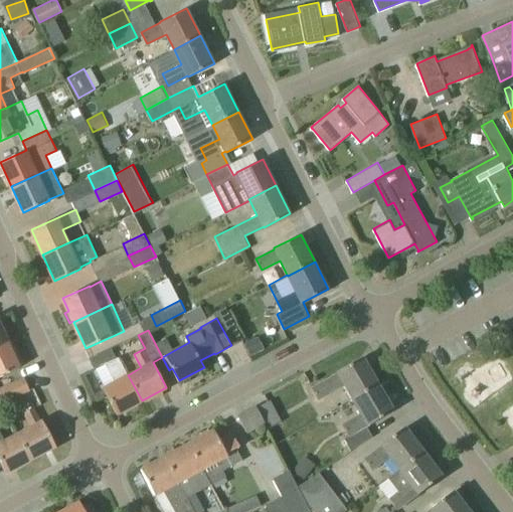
[(250,354),(261,349),(254,336),(243,341),(250,354)]
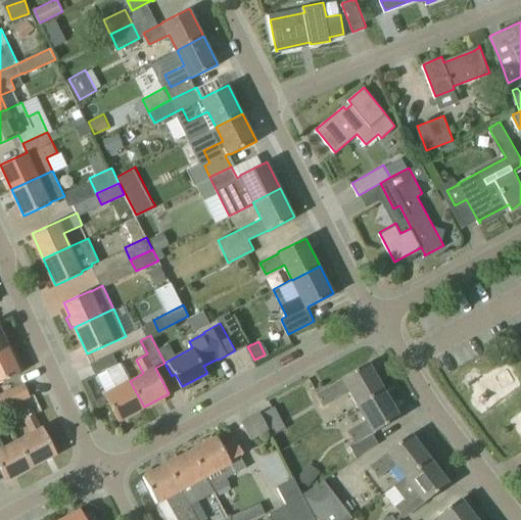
[(8,346),(0,349),(0,381),(19,372),(14,360),(17,358),(12,345),(13,345),(13,344),(8,346)]
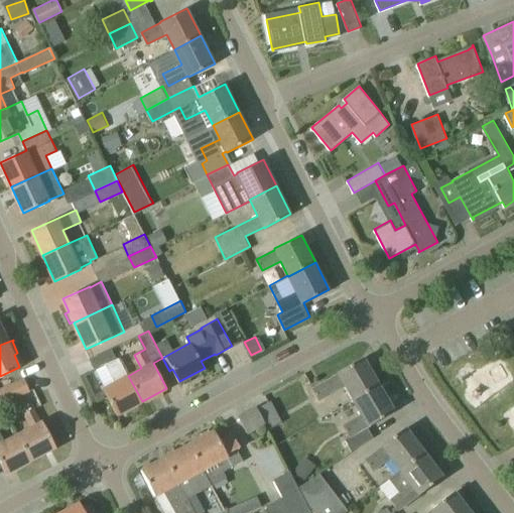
[(142,401),(128,376),(118,357),(116,358),(111,348),(90,358),(95,369),(105,363),(116,382),(104,388),(118,414),(142,401)]
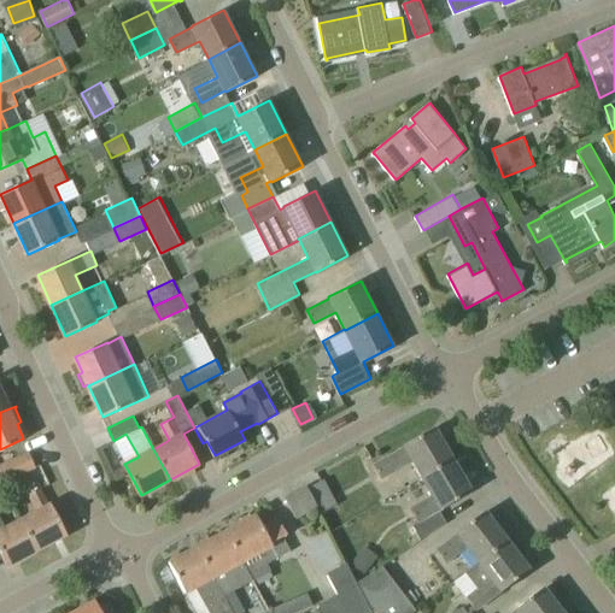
[(413,460),(422,477),(454,459),(435,426),(404,444),(405,446),(374,464),(382,477),(413,460)]
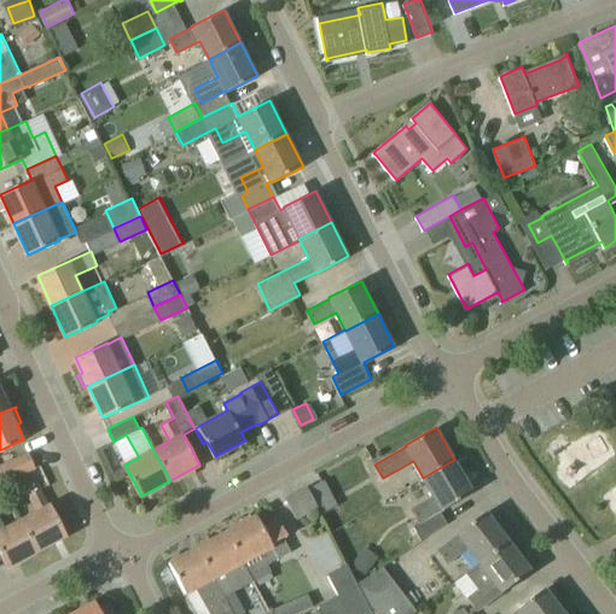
[(0,465),(0,473),(4,481),(36,467),(29,451),(0,465)]
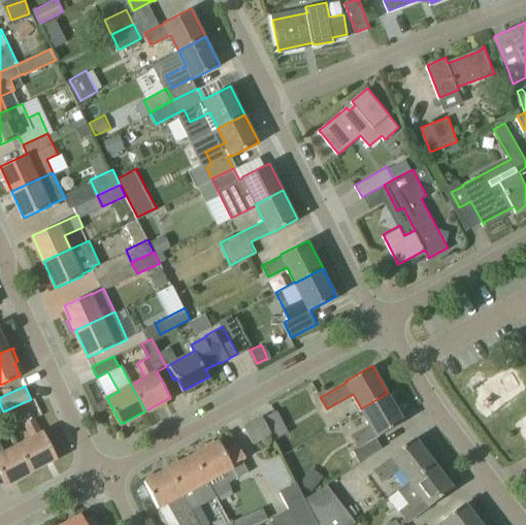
[(377,435),(404,420),(388,393),(361,408),(370,423),(351,434),(358,447),(370,439),(377,435)]
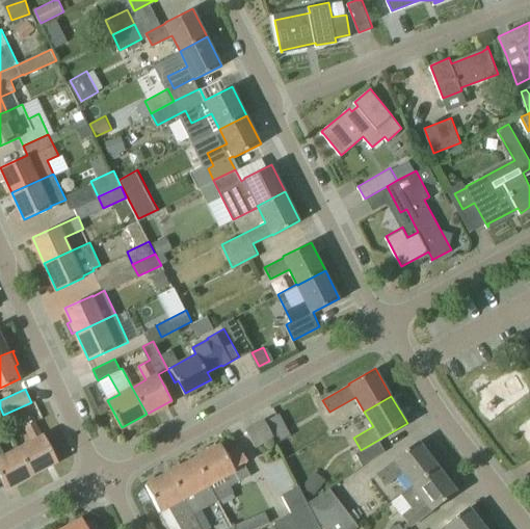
[(281,440),(289,435),(292,434),(280,412),(265,420),(274,435),(277,442),(281,440)]
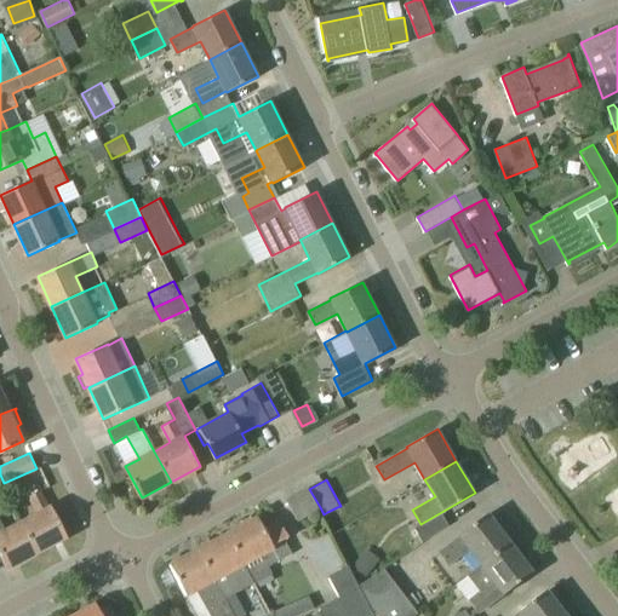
[(50,506),(41,489),(29,495),(39,512),(22,522),(38,552),(68,536),(51,506),(50,506)]
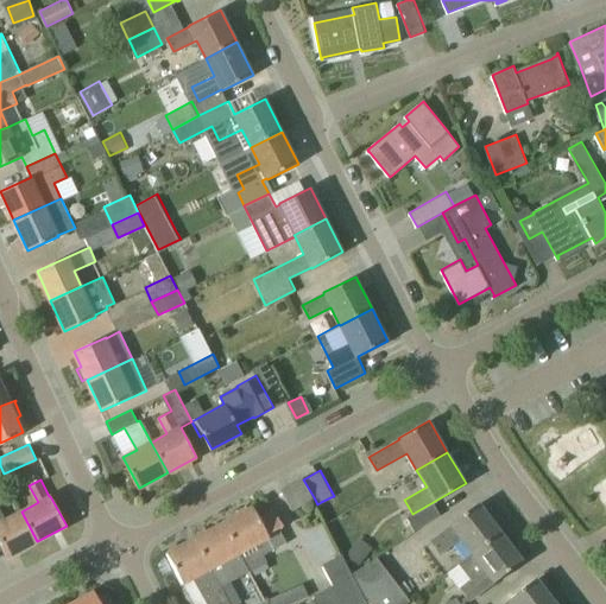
[(292,509),(314,497),(303,479),(283,490),(292,509)]
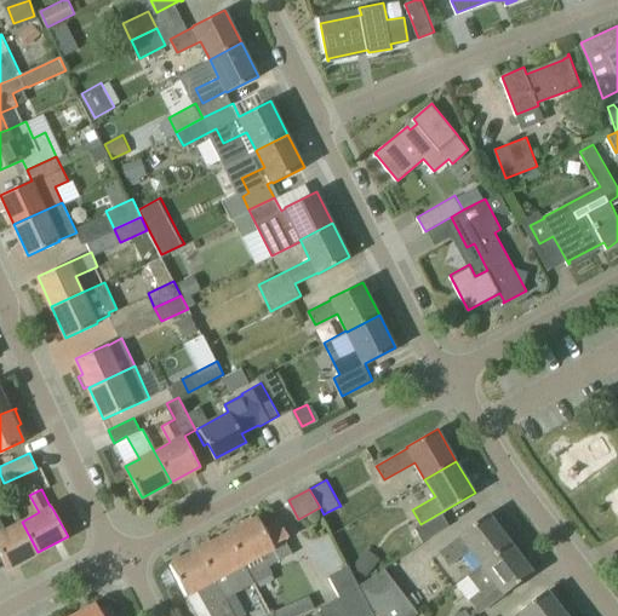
[(469,547),(481,564),(510,542),(487,513),(458,535),(459,536),(439,552),(448,563),(469,547)]
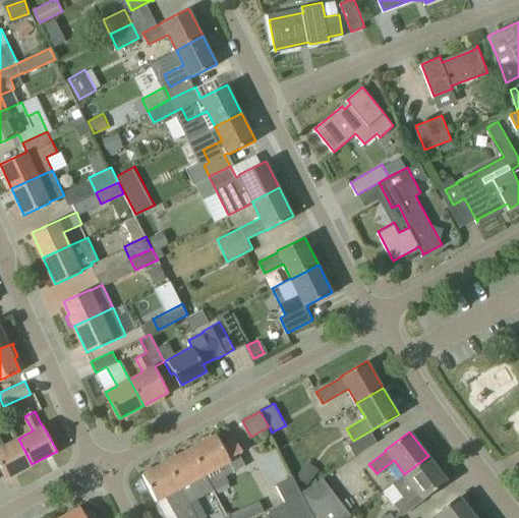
[(0,464),(7,477),(32,464),(18,439),(6,445),(0,434),(0,464)]
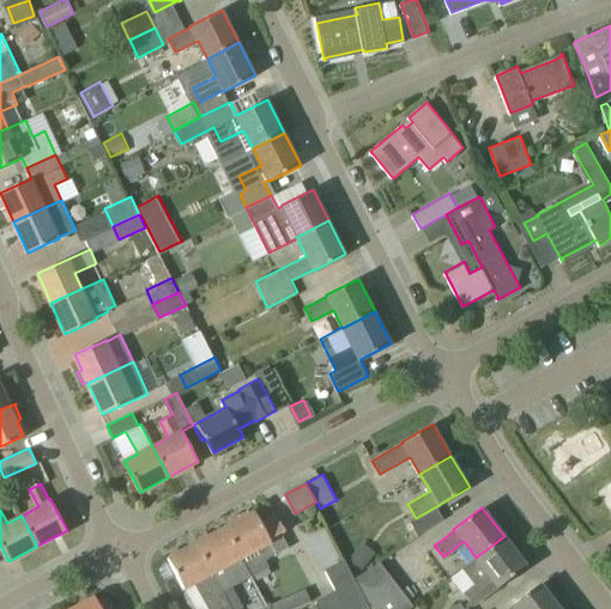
[(416,518),(410,521),(418,535),(437,523),(430,510),(416,518)]
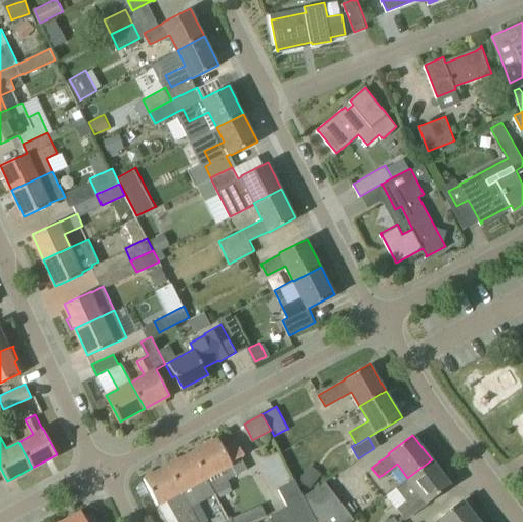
[(242,456),(244,454),(237,439),(223,447),(218,438),(194,451),(215,492),(231,484),(228,478),(247,468),(242,456)]
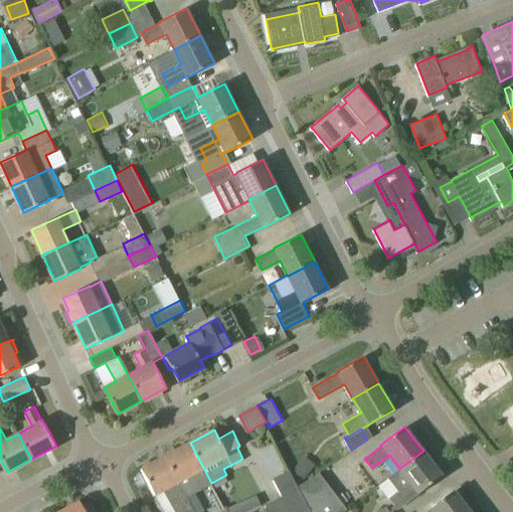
[(190,443),(166,456),(188,496),(211,483),(190,443)]
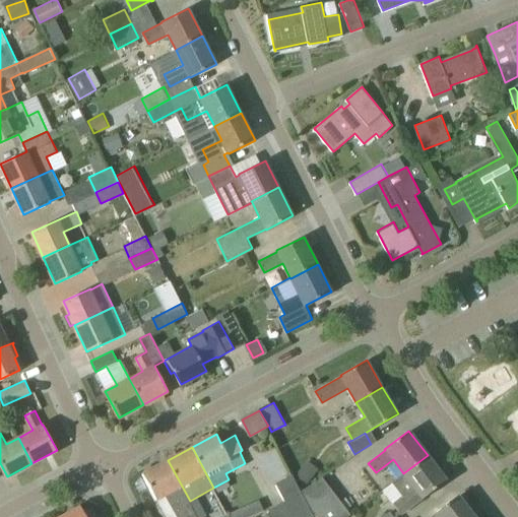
[(447,479),(428,455),(403,473),(393,481),(403,495),(394,503),(401,512),(422,497),(423,498),(447,479)]
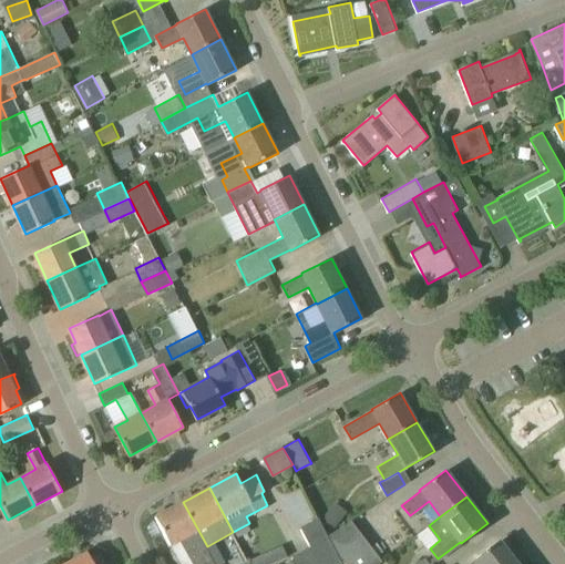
[(215,563),(206,546),(207,546),(183,502),(155,516),(171,544),(182,539),(195,563),(215,563)]
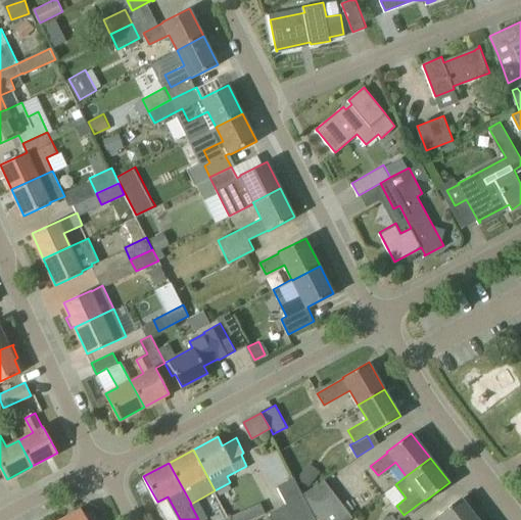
[(309,485),(318,473),(305,464),(296,476),(309,485)]
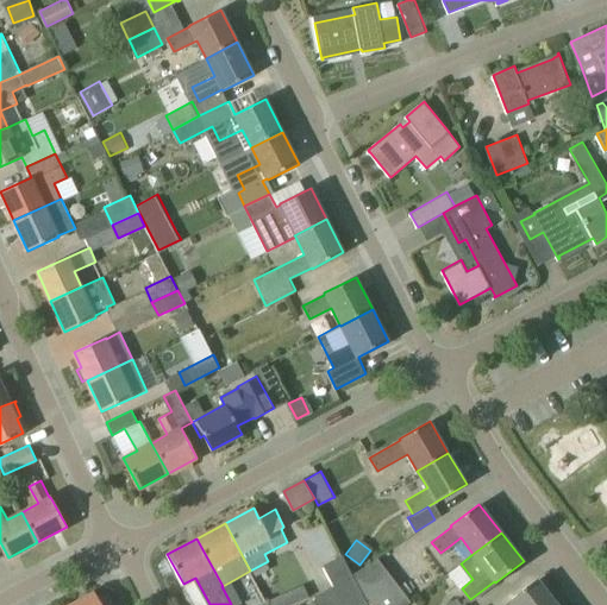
[(335,586),(317,596),(320,604),(367,604),(368,604),(352,574),(343,555),(324,566),(335,586)]
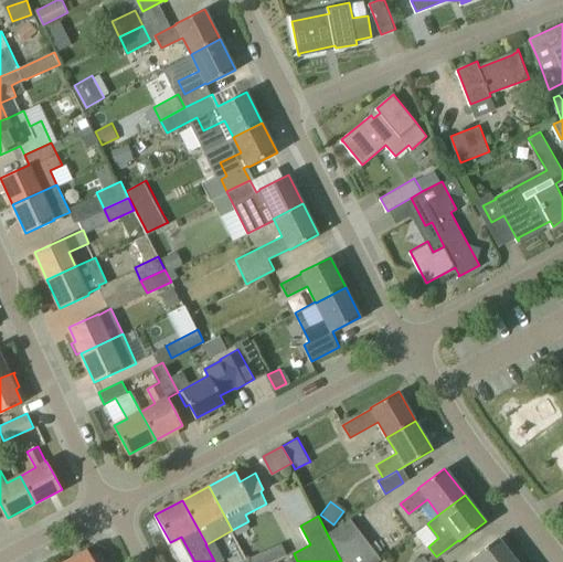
[(350,517),(327,533),(341,561),(374,561),(382,558),(350,517)]
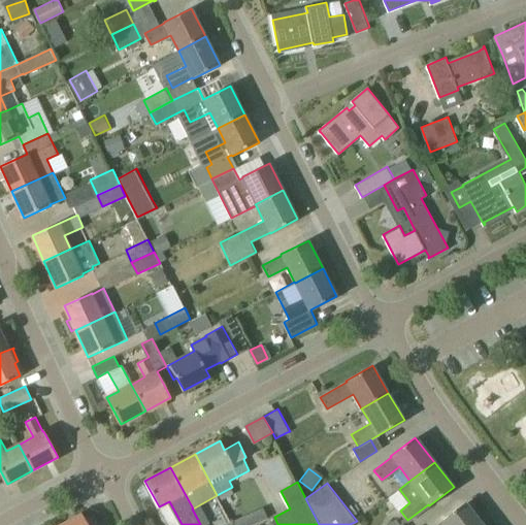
[(483,524),(465,502),(441,521),(436,524),(483,524)]
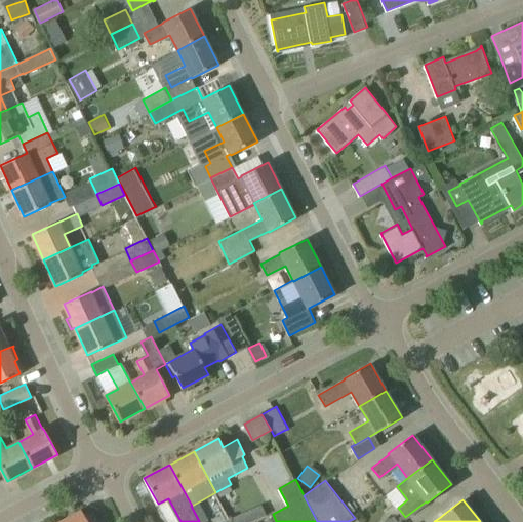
[(86,521),(81,511),(59,521),(86,521)]
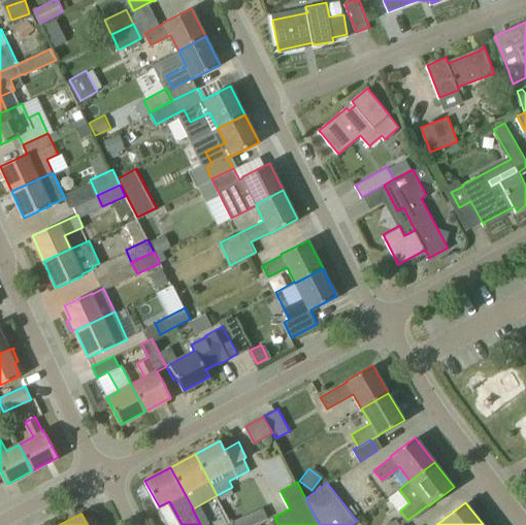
[(248,524),(243,515),(233,520),(235,524),(248,524)]
